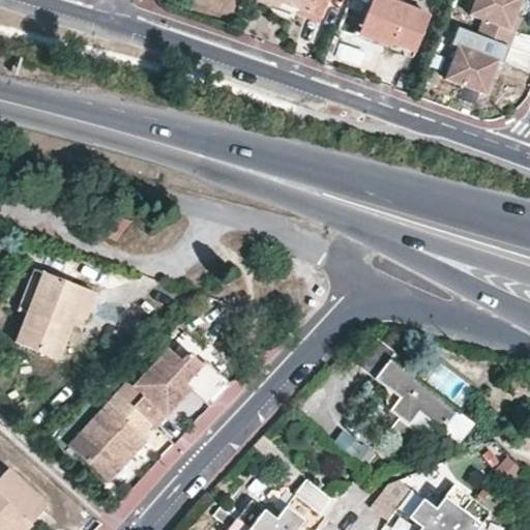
[(280,0),(280,2),(288,5),(322,18),(328,0),(280,0)]
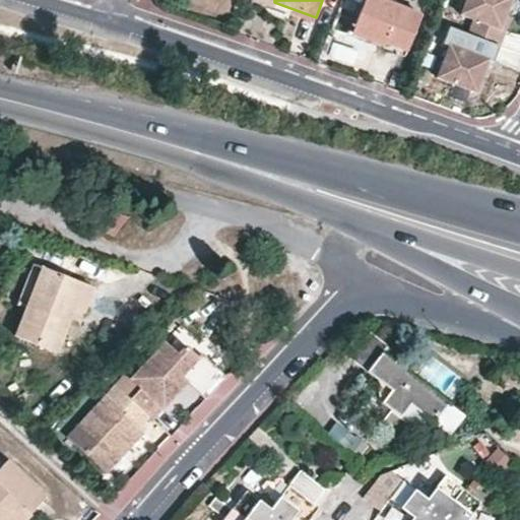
[(406,50),(420,14),(380,0),(367,0),(354,33),(384,44),(385,42),(391,44),(406,50)]
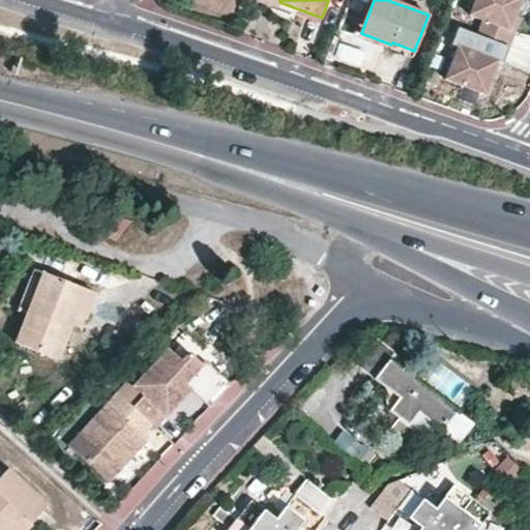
[(503,63),(514,32),(510,31),(514,20),(522,0),(475,0),(470,16),(484,21),(473,52),(458,46),(445,80),(486,95),(492,80),(498,61),(503,63)]
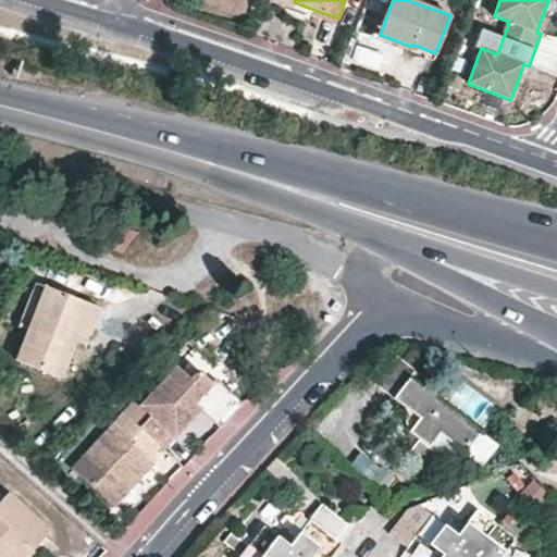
[(17,327),(28,332),(46,287),(36,283),(17,327)]
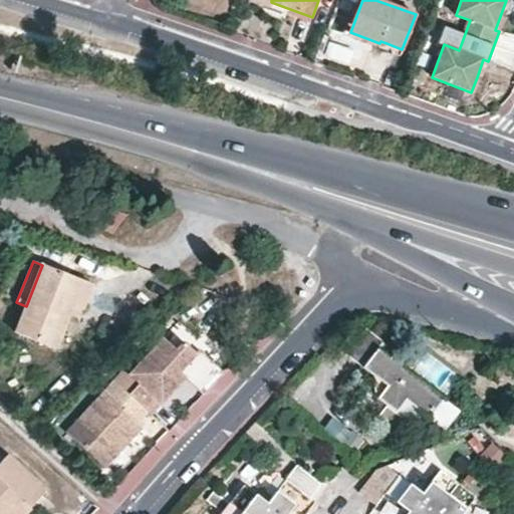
[(42,265),(26,306),(16,332),(56,349),(73,307),(82,311),(88,297),(93,285),(42,265)]
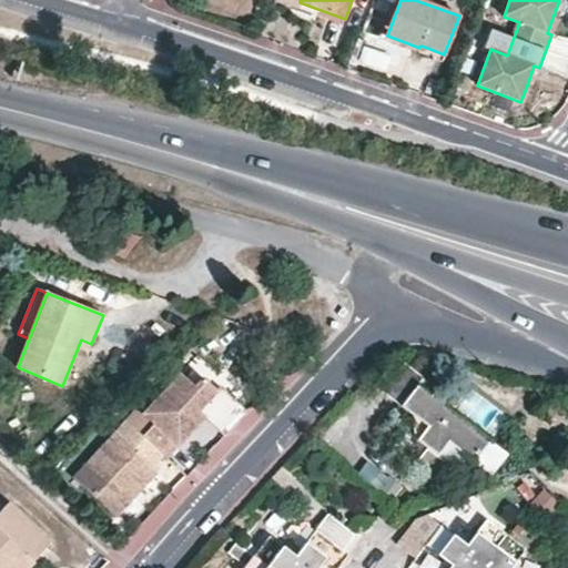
[(446,408),(452,401),(398,361),(377,388),(391,399),(427,428),(417,440),(426,447),(414,465),(435,482),(448,465),(439,457),(449,444),(474,464),(490,444),(446,408)]
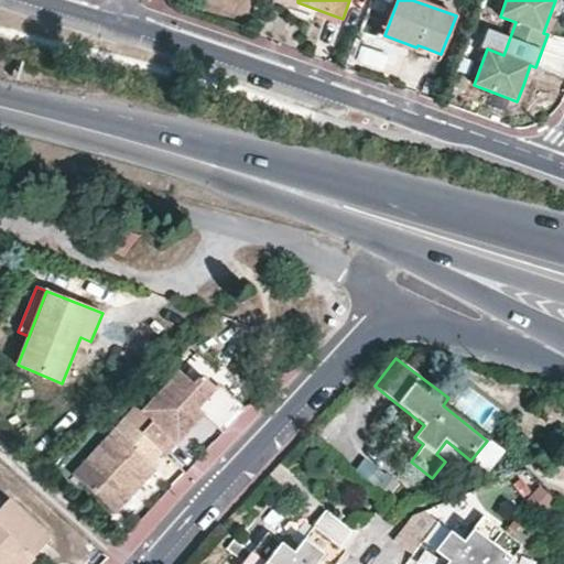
[(246,409),(219,383),(215,388),(202,376),(194,384),(180,371),(143,411),(153,421),(142,434),(165,455),(195,422),(184,412),(192,404),(202,413),(224,433),(228,427),(239,416),(246,409)]
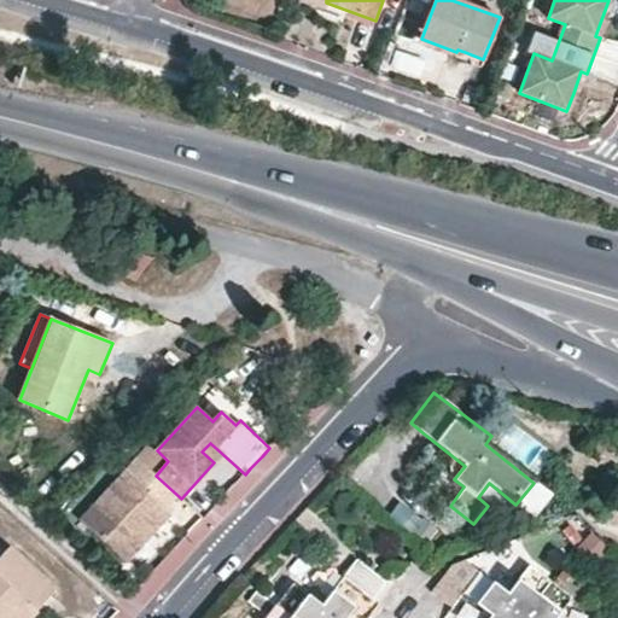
[(214,462),(221,453),(210,443),(202,452),(214,462)]
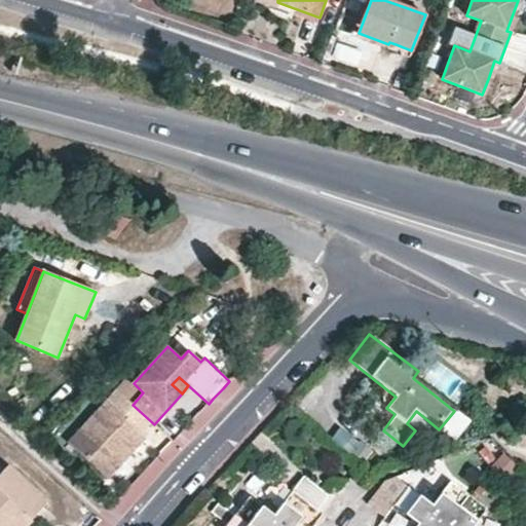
[(146,437),(107,401),(72,438),(111,474),(126,457),(125,451),(129,446),(134,450),(146,437)]
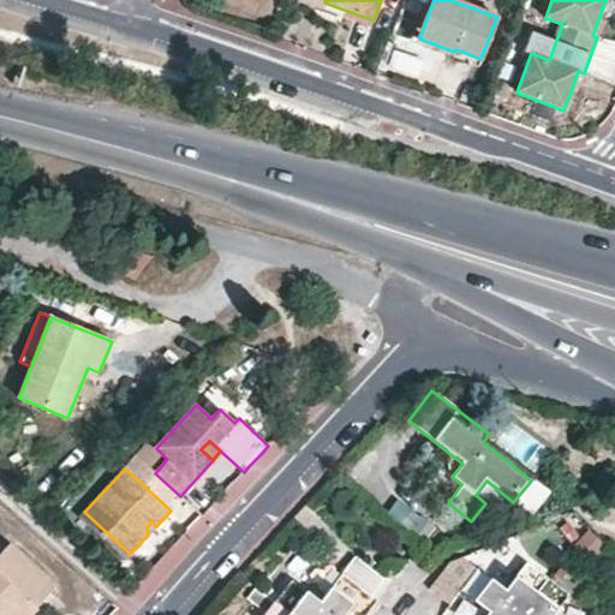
[(549,494),(531,479),(531,481),(513,502),(531,517),(549,494)]
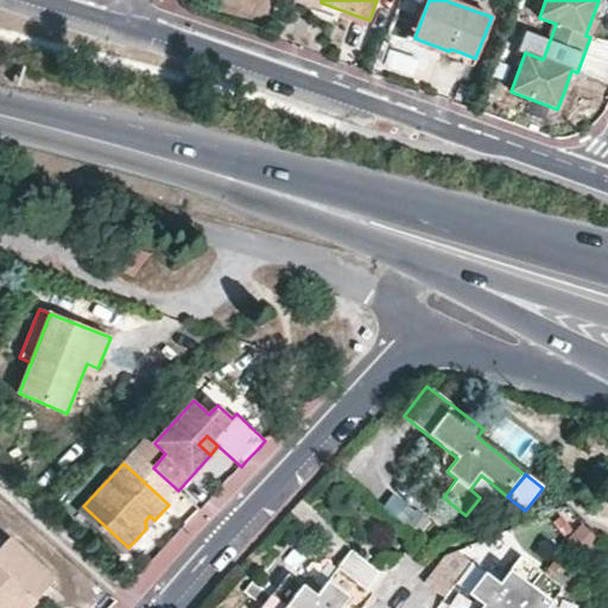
[(496,511),(507,496),(481,475),(470,489),(480,498),(496,511)]
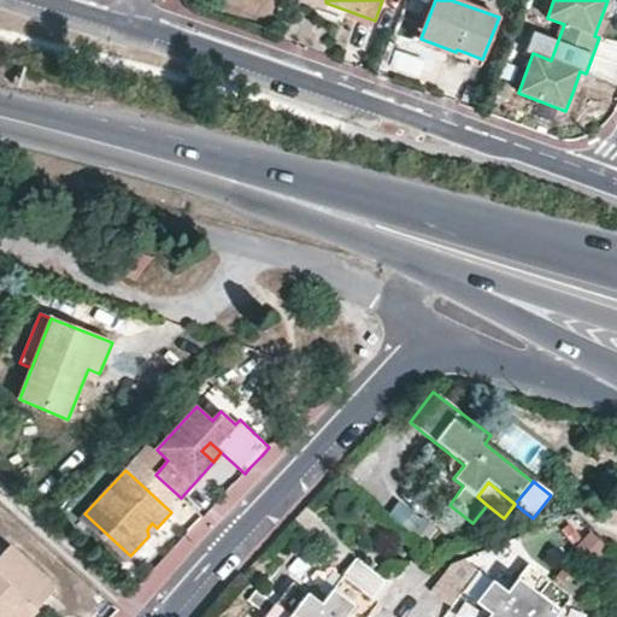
[(0,554),(0,616),(15,616),(29,601),(36,607),(45,599),(54,588),(9,546),(0,554)]
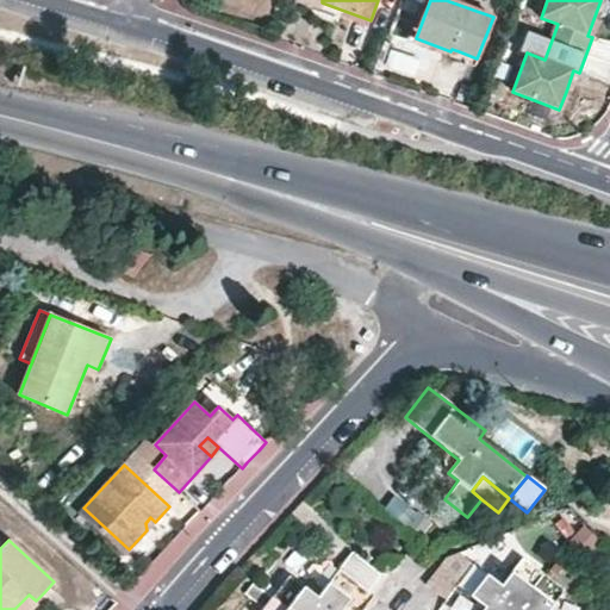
[(272,598),(287,609),(363,609),(373,598),(367,593),(381,574),(350,553),(316,597),(288,577),(272,598)]
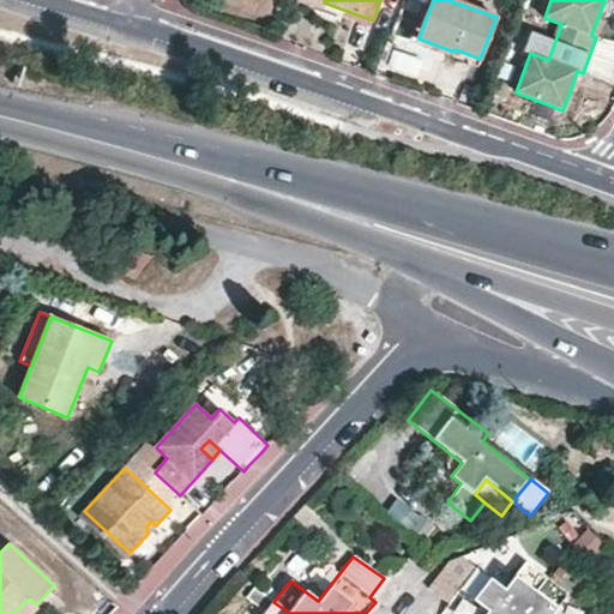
[(476,567),(458,591),(449,605),(461,613),(519,613),(547,578),(527,561),(505,590),(476,567)]
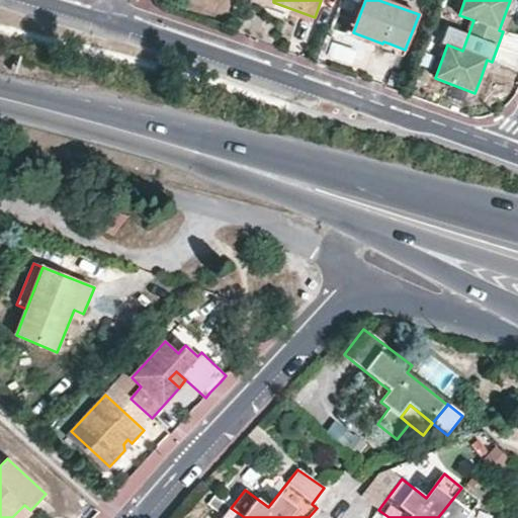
[(461,488),(438,517),(466,517),(469,515),(480,502),(461,488)]
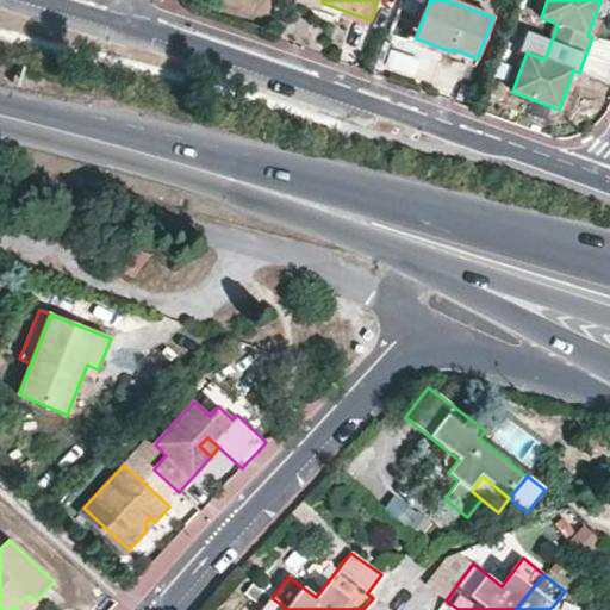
[(287,609),(272,598),(254,584),(244,596),(263,609),(262,609),(287,609)]
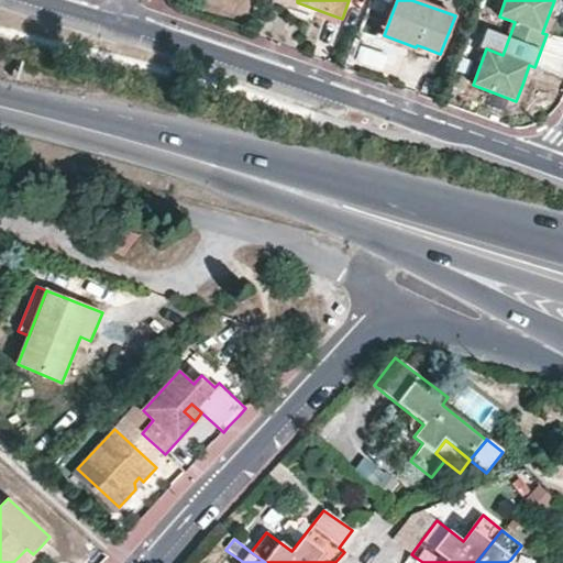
[(26,549),(13,562),(25,562),(33,554),(26,549)]
